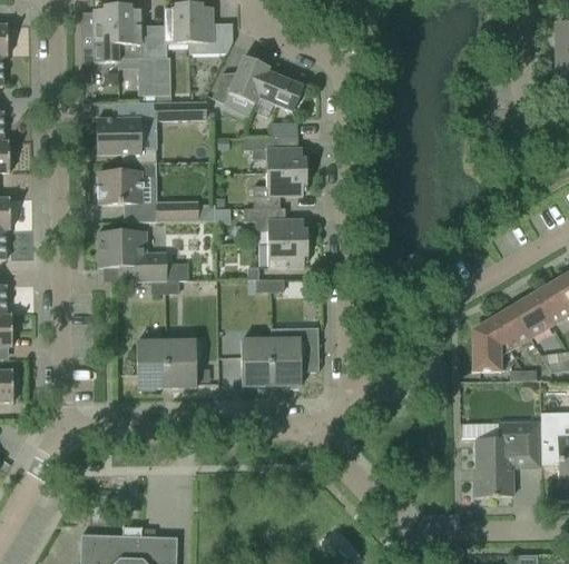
[(165,42),(189,42),(188,2),(169,2),(169,7),(165,7),(165,42)]
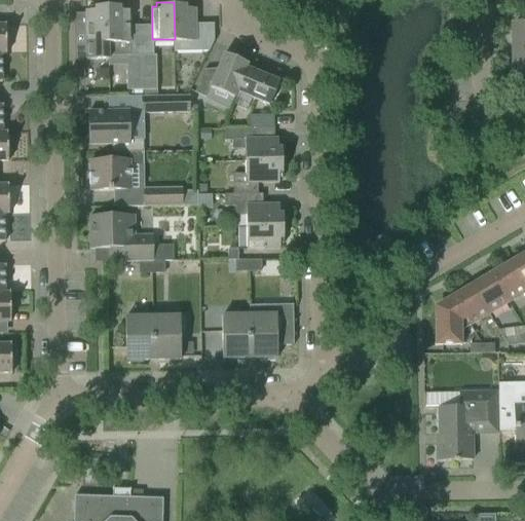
[(174,2),(175,39),(175,49),(189,48),(210,48),(215,38),(215,21),(196,21),(196,5),(191,5),(191,2),(174,2)]
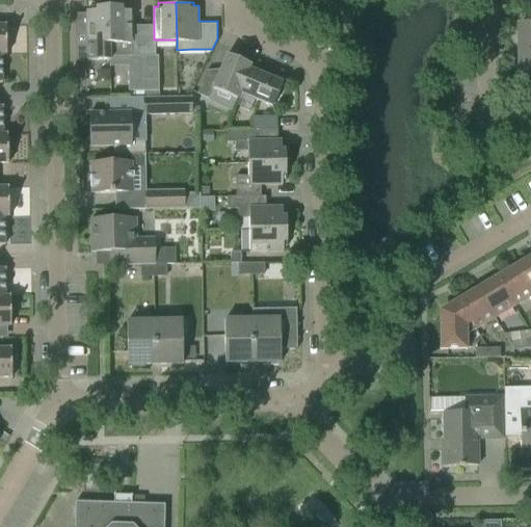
[(110,48),(110,41),(109,3),(91,3),(91,7),(87,7),(87,29),(76,29),(76,58),(110,57),(110,48)]
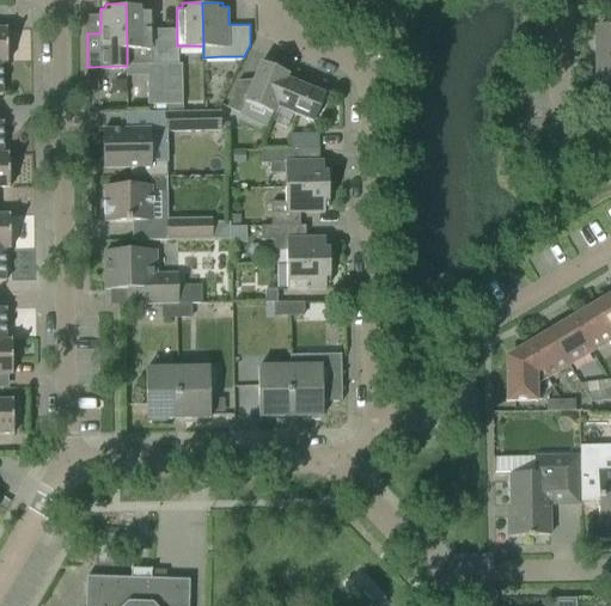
[(153,55),(152,31),(152,7),(146,7),(146,4),(126,4),(127,47),(127,55),(153,55)]
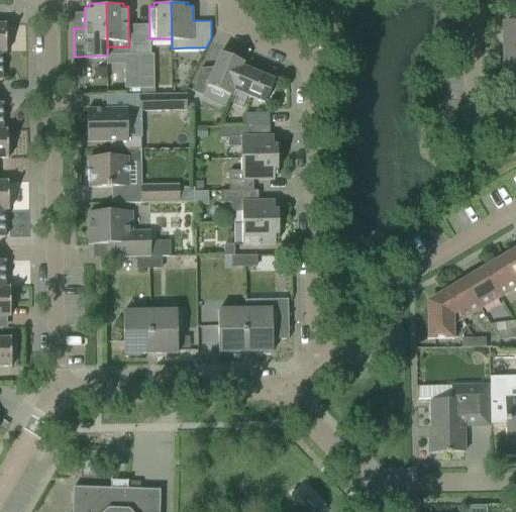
[(515,15),(509,16),(510,21),(505,21),(505,45),(503,45),(503,57),(505,57),(505,81),(510,81),(510,86),(515,86),(515,15)]
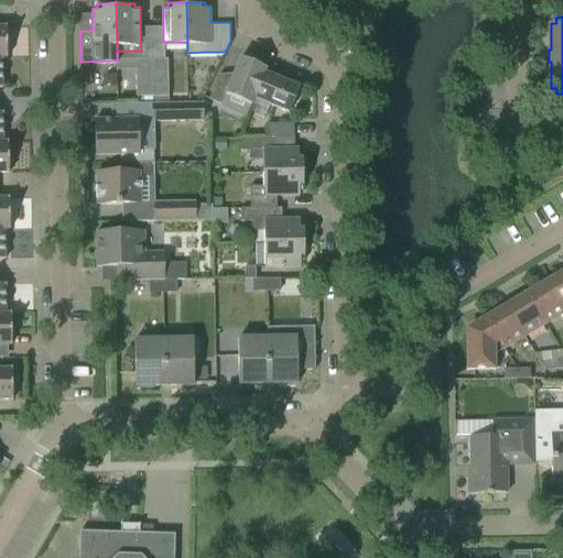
[(251,101),(255,95),(253,95),(264,69),(267,65),(241,54),(231,76),(219,72),(209,96),(222,100),(226,90),(251,101)]
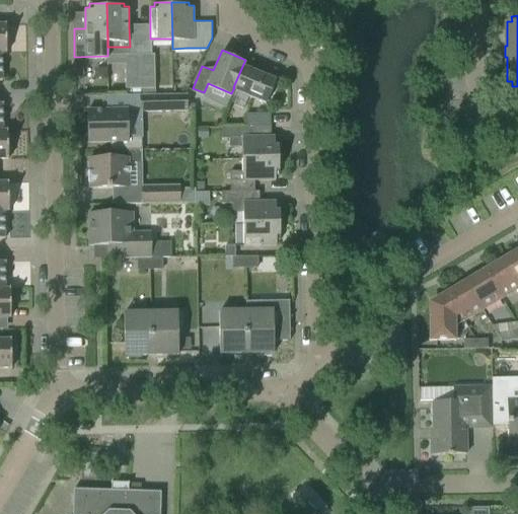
[(141,86),(140,52),(125,52),(126,86),(141,86)]
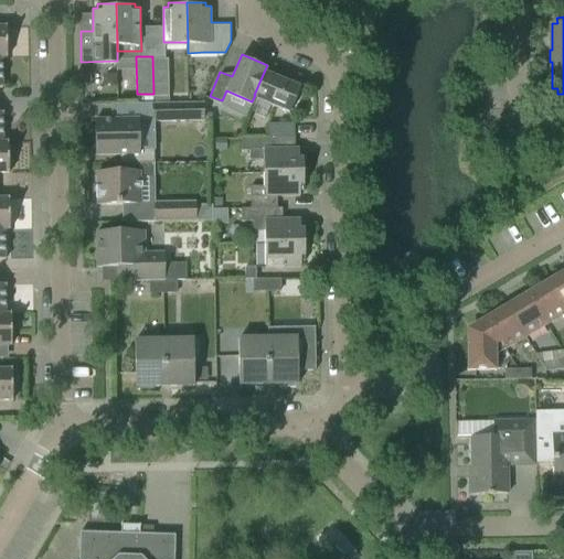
[(169,56),(152,56),(153,94),(170,93),(169,56)]
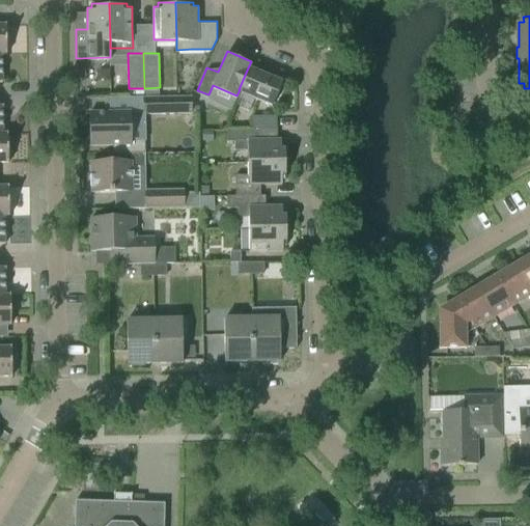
[(239,89),(240,89),(253,95),(273,104),(282,79),(249,65),(239,89)]
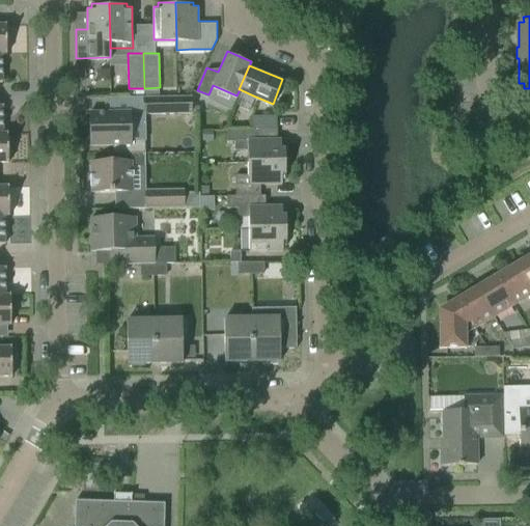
[(144,94),(144,111),(193,110),(193,93),(144,94)]
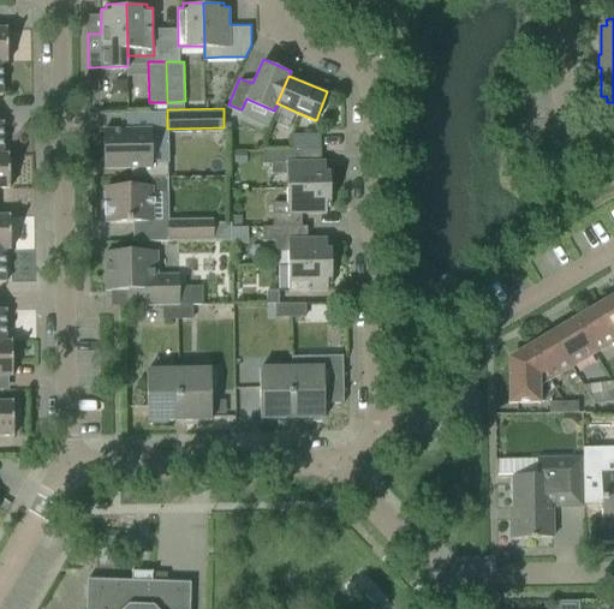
[(131,165),(132,174),(168,174),(168,160),(153,160),(153,126),(105,126),(105,165),(131,165)]
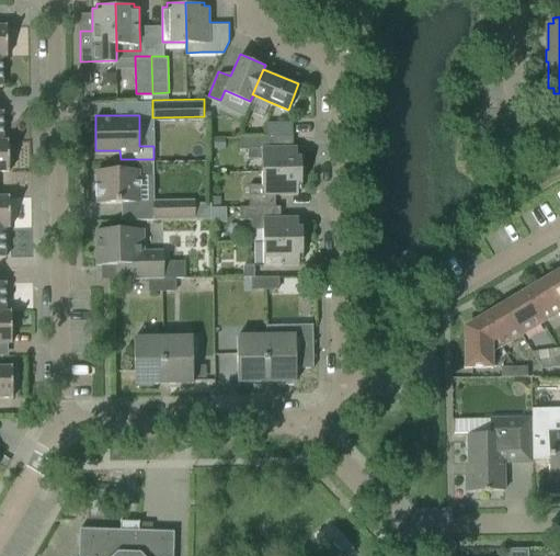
[(266,120),(266,134),(272,134),(293,133),(293,120),(266,120)]
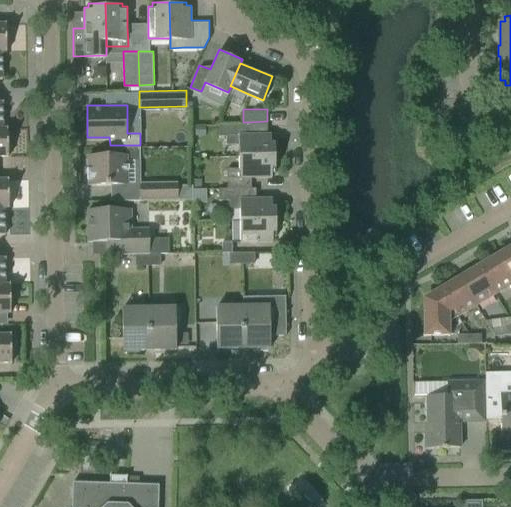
[(239,142),(239,154),(275,153),(275,136),(271,136),(271,132),(249,132),(248,122),(243,122),(219,123),(219,134),(227,134),(227,142),(239,142)]
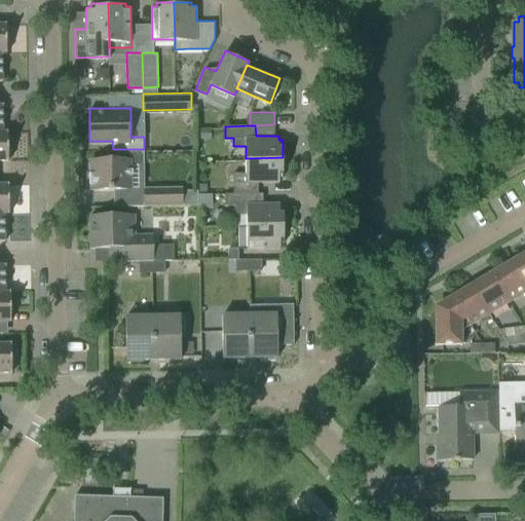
[(0,157),(9,158),(8,129),(3,129),(0,129),(0,157)]
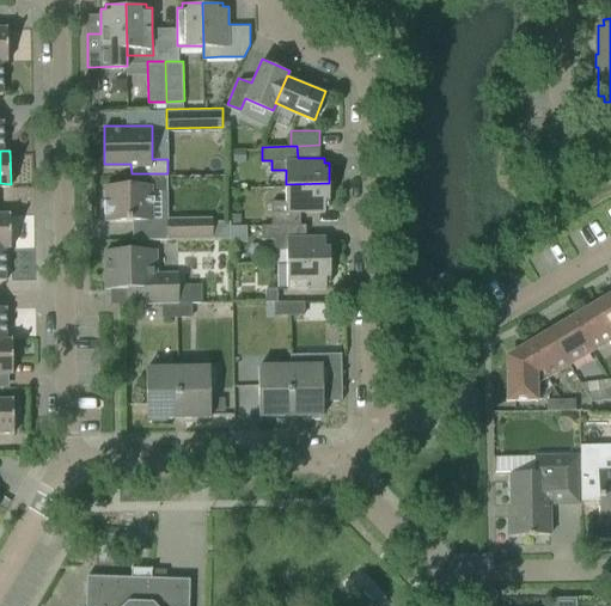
[(167,173),(132,173),(132,183),(105,183),(107,200),(105,200),(105,213),(107,213),(107,219),(153,218),(153,189),(169,189),(167,173)]
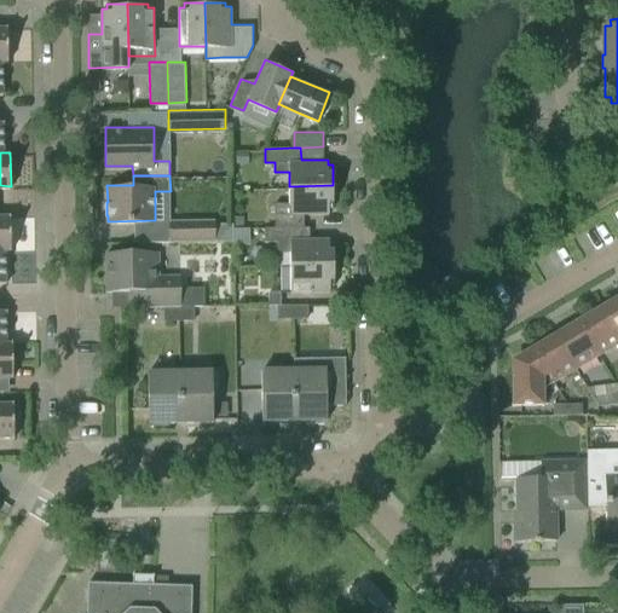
[(275,201),(276,225),(304,225),(304,212),(329,212),(329,206),(334,206),(333,185),(289,186),(290,201),(275,201)]
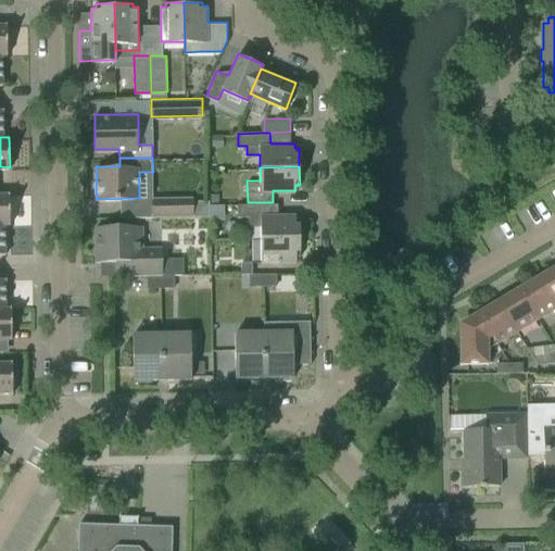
[(0,191),(0,222),(5,222),(5,223),(11,223),(10,192),(0,191)]
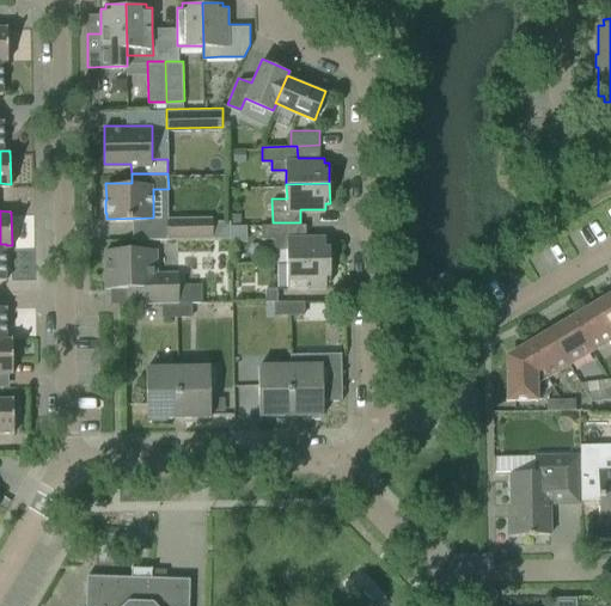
[(167,215),(167,237),(213,236),(213,214),(167,215)]
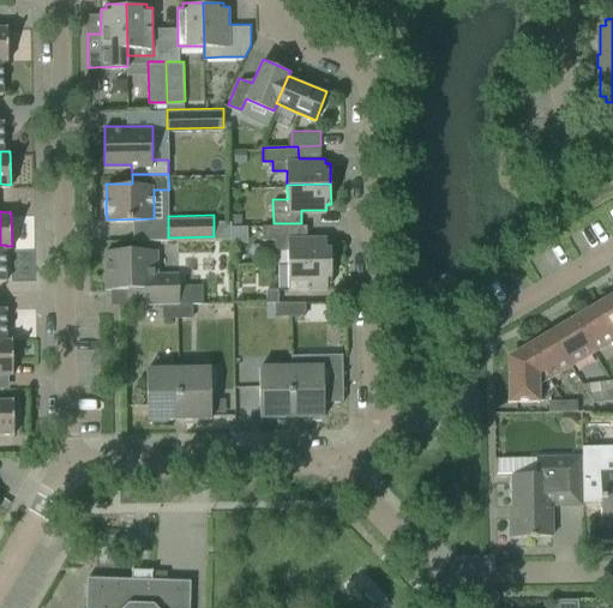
[(288,248),(288,262),(331,260),(331,240),(326,240),(328,235),(302,235),(301,223),(274,223),(274,224),(263,224),(264,238),(275,238),(275,248),(288,248)]
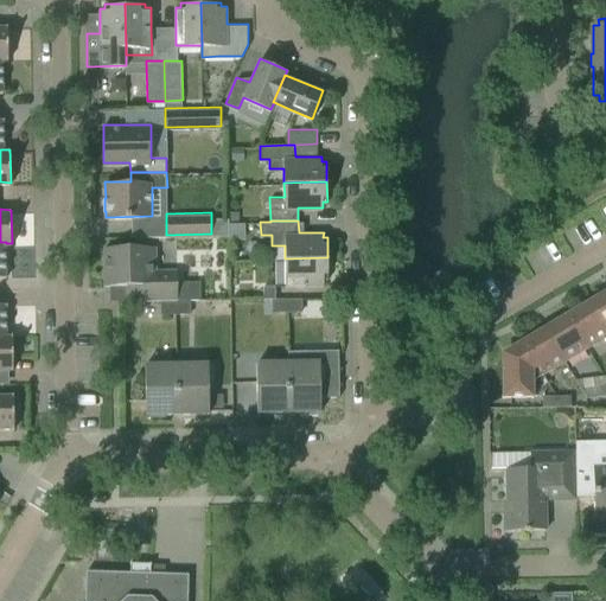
[(161,299),(176,298),(178,298),(177,268),(155,268),(155,244),(104,245),(106,283),(134,283),(134,299),(161,299)]
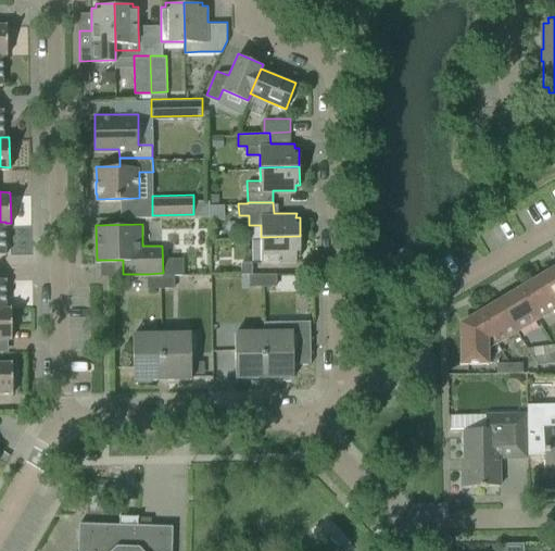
[(300,236),(261,237),(262,260),(297,260),(297,254),(301,254),(300,236)]
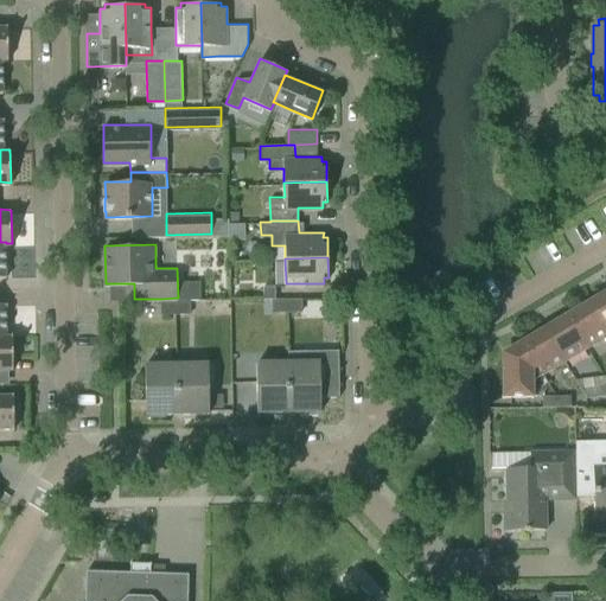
[(265,296),(273,296),(276,296),(275,283),(263,283),(265,296)]
